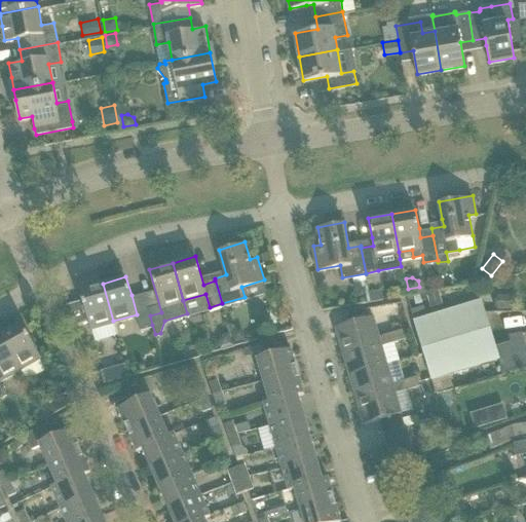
[(113,321),(103,284),(79,290),(90,328),(113,321)]
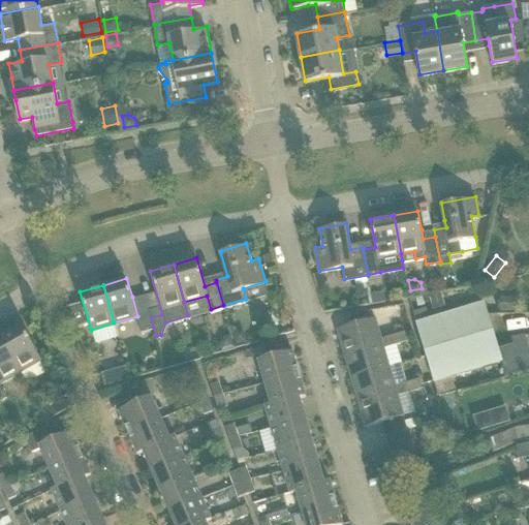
[(443,287),(431,291),(432,296),(434,305),(446,302),(443,287)]
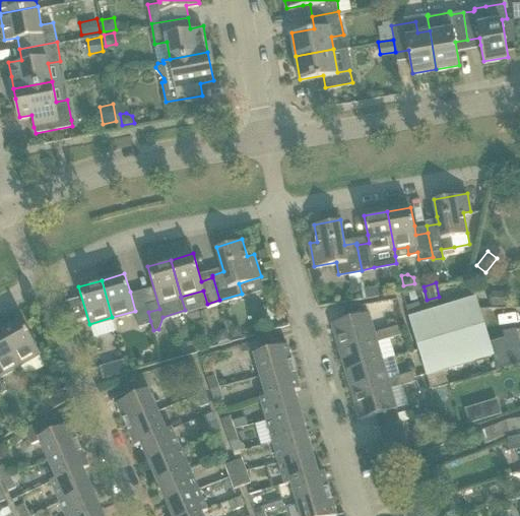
[(421,311),(408,315),(419,349),(427,373),(430,385),(447,379),(444,368),(493,352),(489,340),(474,295),(421,311)]
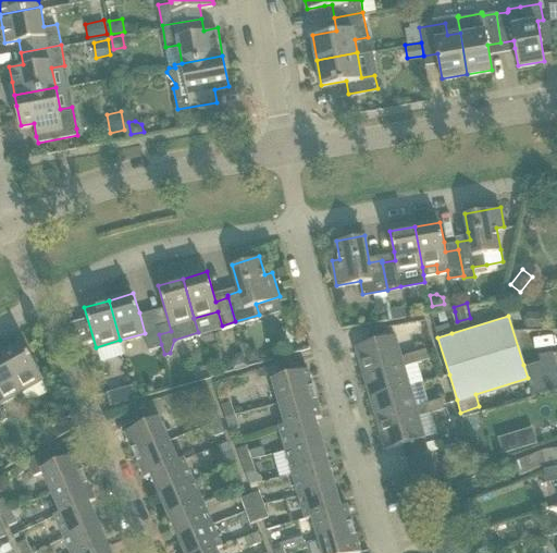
[(452,333),(448,321),(441,323),(434,326),(437,338),(452,333)]
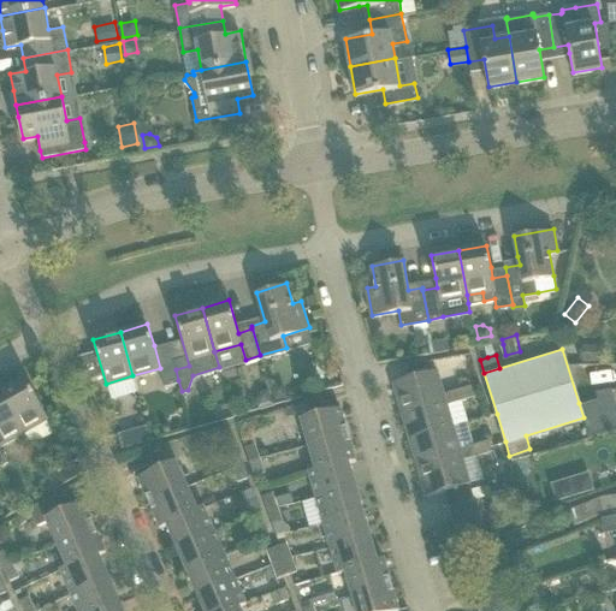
[(461,398),(457,387),(443,391),(437,368),(392,380),(401,409),(445,397),(446,402),(461,398)]
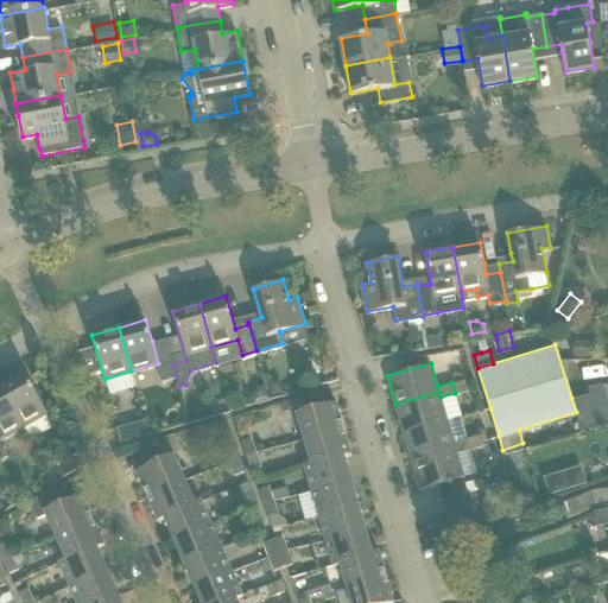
[(176,375),(173,365),(159,369),(162,379),(176,375)]
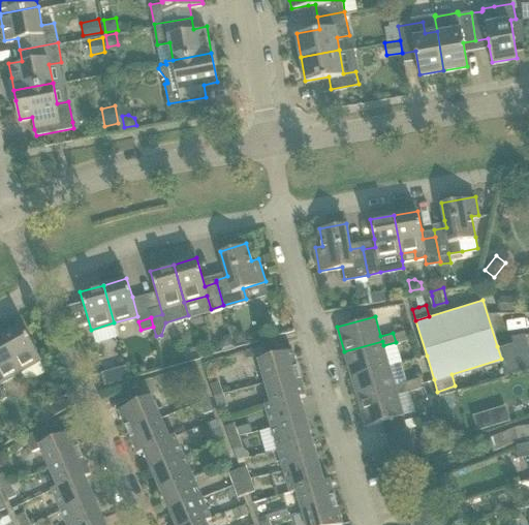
[(0,336),(20,370),(40,358),(22,323),(0,336)]
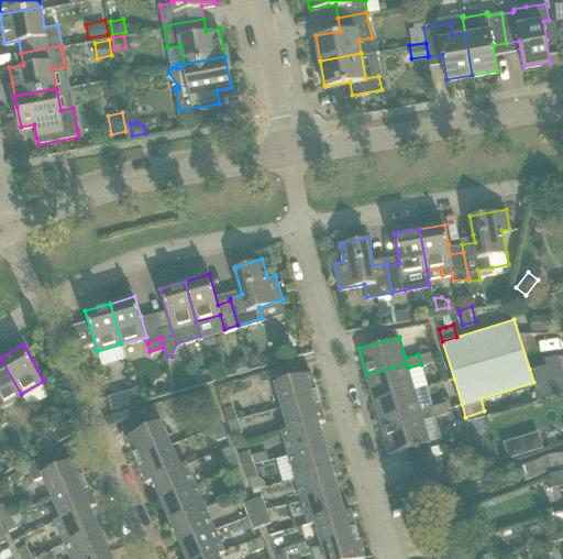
[(260,350),(247,353),(251,364),(263,361),(260,350)]
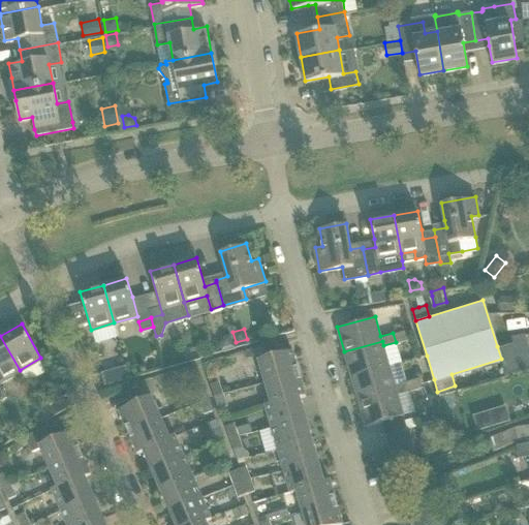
[(393,333),(396,342),(408,338),(405,329),(393,333)]
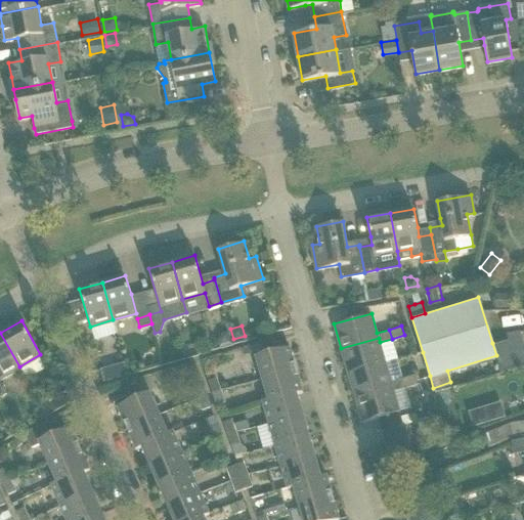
[(509,338),(492,343),(496,355),(501,371),(523,363),(523,342),(520,330),(507,332),(509,338)]
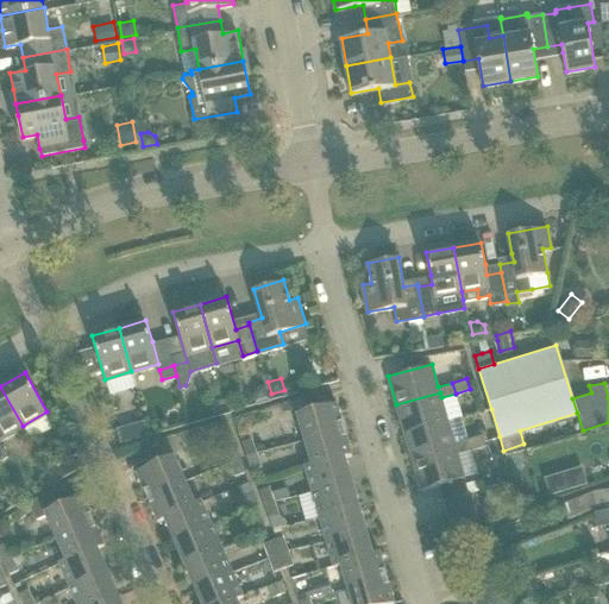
[(0,438),(23,426),(0,387),(0,459),(8,454),(0,440),(0,438)]
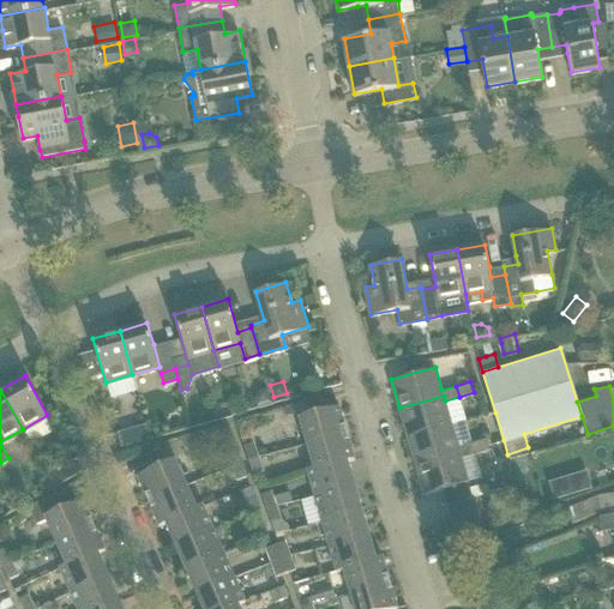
[(451,423),(445,401),(444,396),(399,408),(408,435),(451,423)]
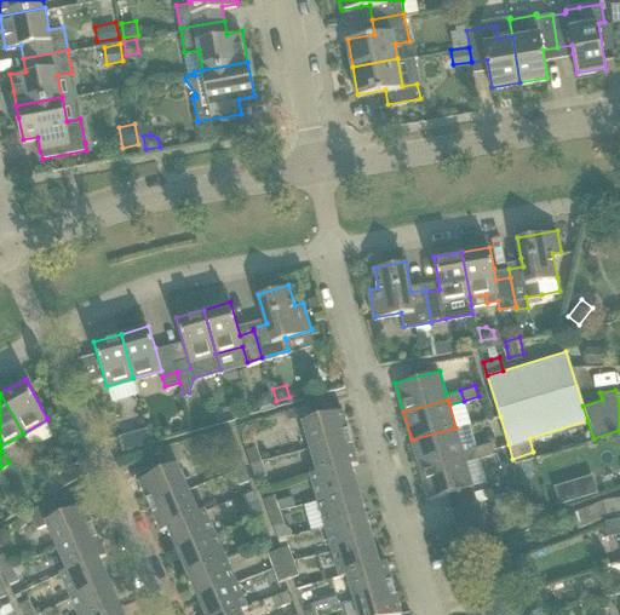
[(310,446),(350,435),(342,408),(303,420),(310,446)]
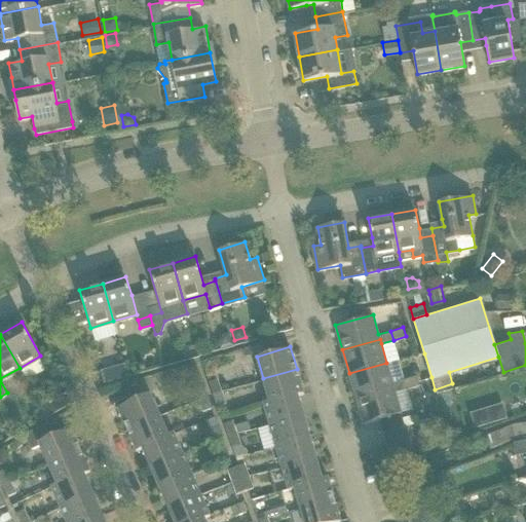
[(100,368),(101,369),(104,381),(128,373),(125,361),(100,368)]
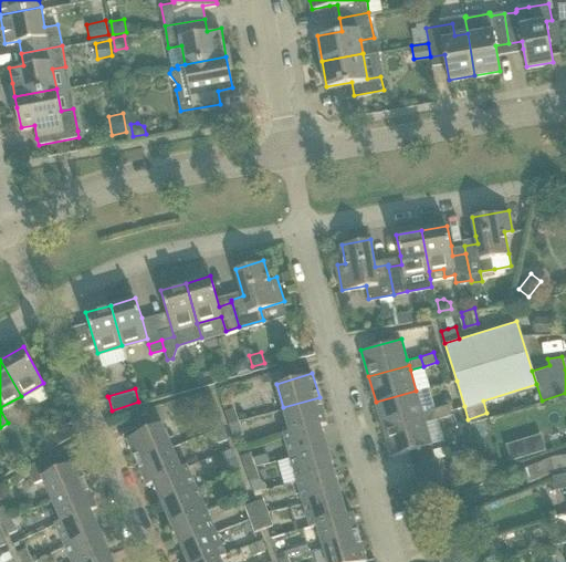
[(416,391),(376,402),(384,427),(423,416),(422,410),(416,391)]
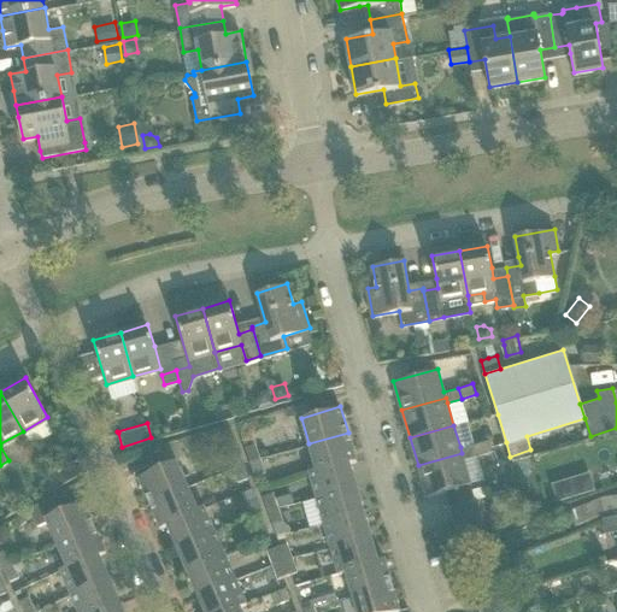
[(348,433),(309,443),(316,468),(309,470),(309,471),(356,458),(348,433)]
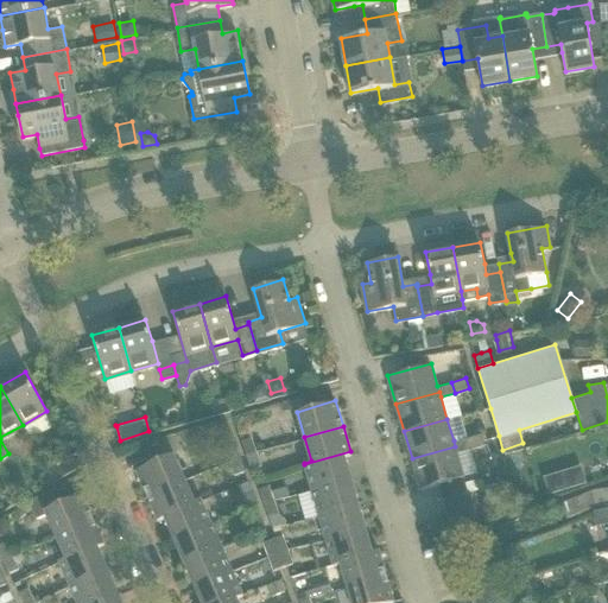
[(62,429),(54,442),(65,449),(74,436),(62,429)]
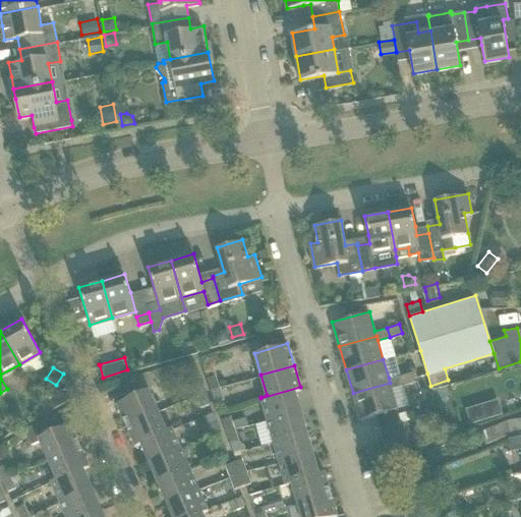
[(412,370),(400,375),(403,384),(415,380),(412,370)]
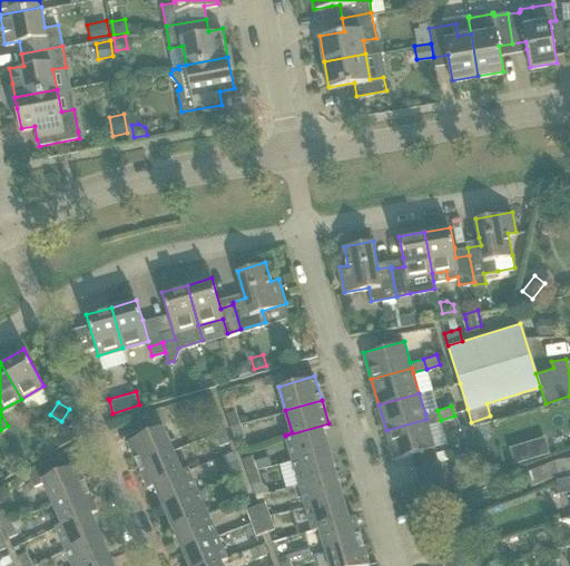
[(231,426),(241,422),(235,409),(226,412),(231,426)]
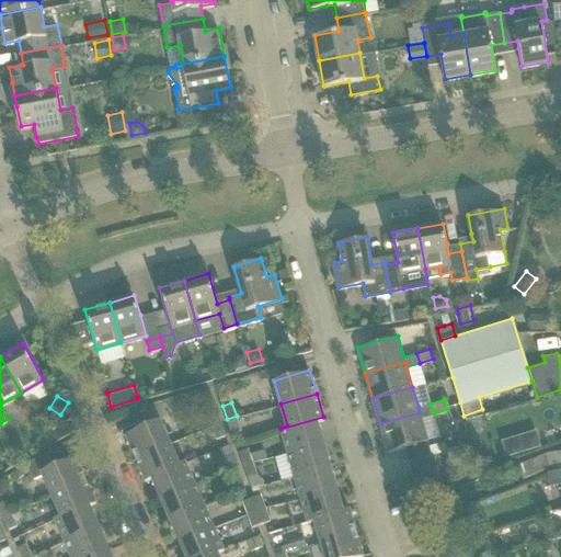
[(420,412),(380,423),(388,450),(404,445),(409,459),(432,453),(428,444),(427,439),(421,417),(434,413),(431,404),(419,407),(420,412)]
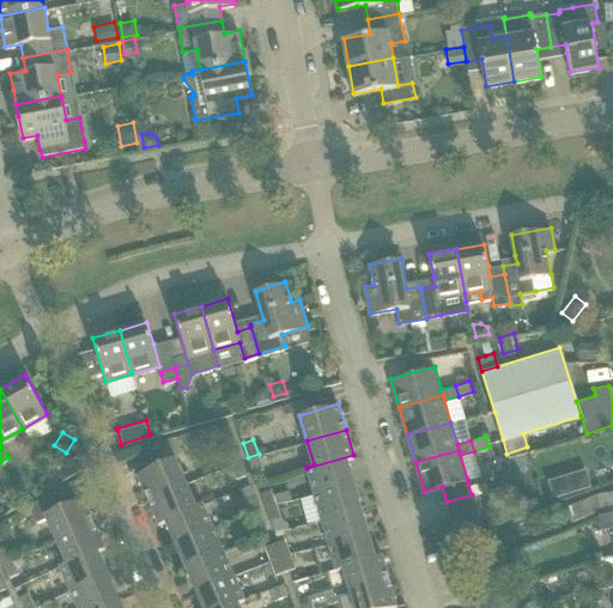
[(231,463),(241,460),(236,445),(226,449),(231,463)]
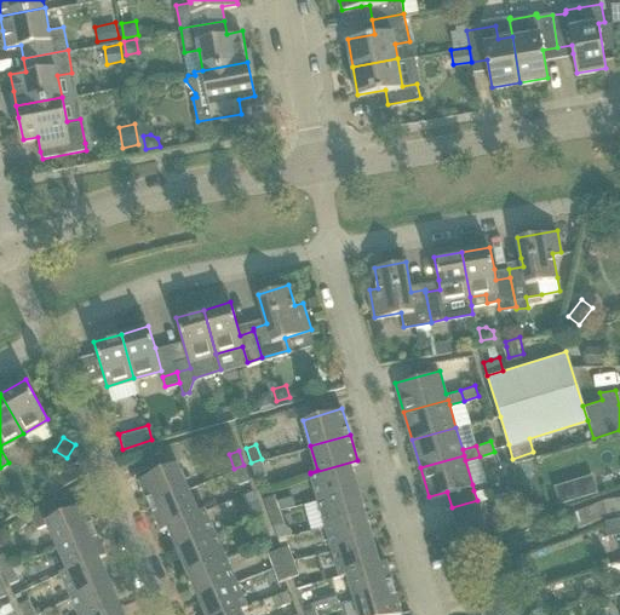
[(267,472),(262,459),(251,463),(256,476),(267,472)]
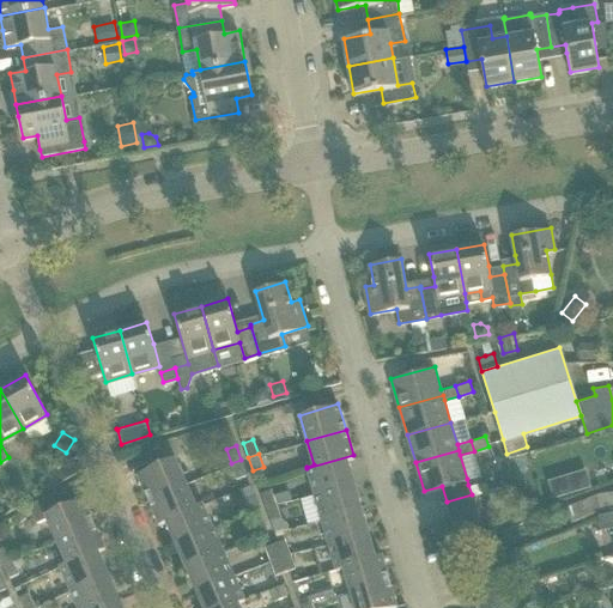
[(55,484),(80,469),(73,455),(47,470),(55,484)]
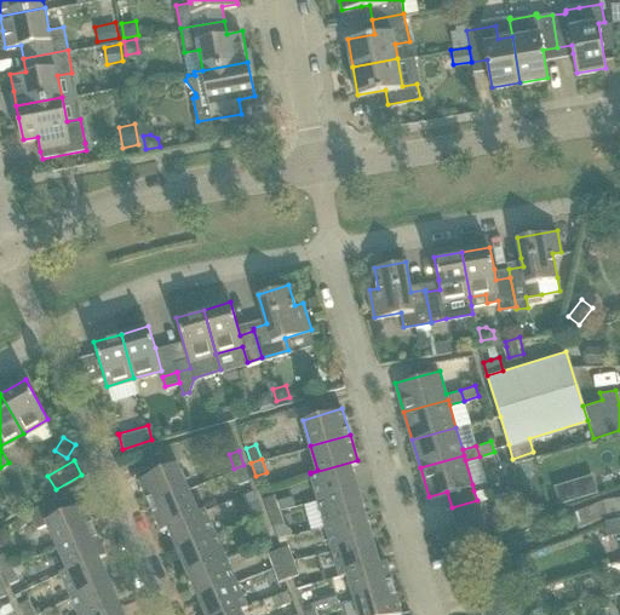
[(357,460),(310,473),(317,499),(357,487),(350,463),(357,461),(357,460)]
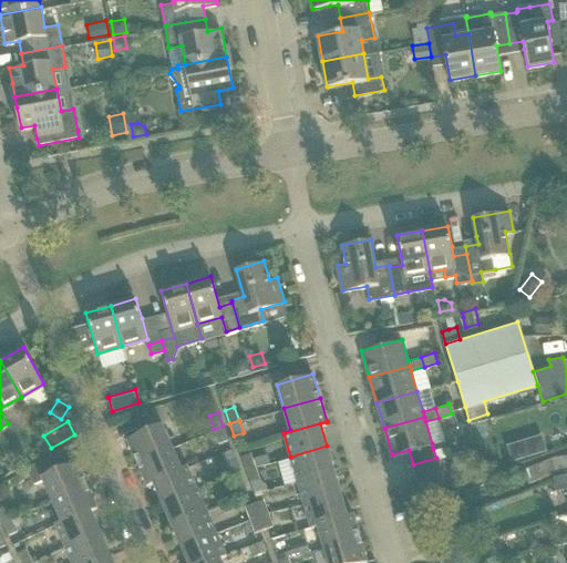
[(137,461),(172,446),(162,423),(127,438),(137,461)]
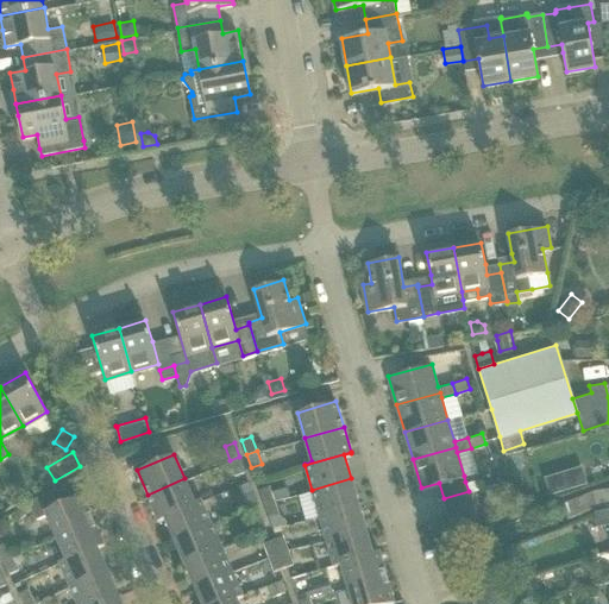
[(244,471),(239,457),(230,460),(234,473),(244,471)]
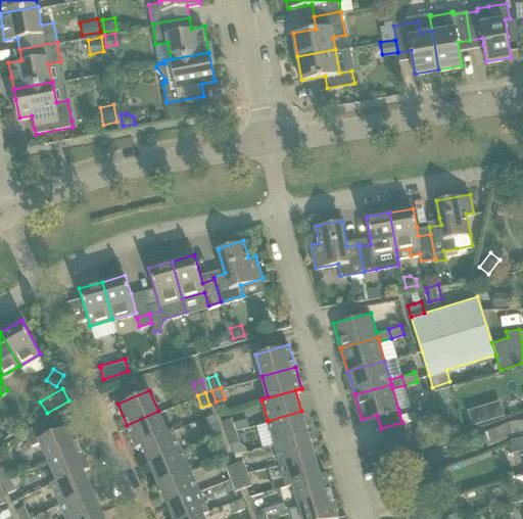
[(167,430),(158,411),(127,425),(135,445),(173,429),(173,428),(167,430)]
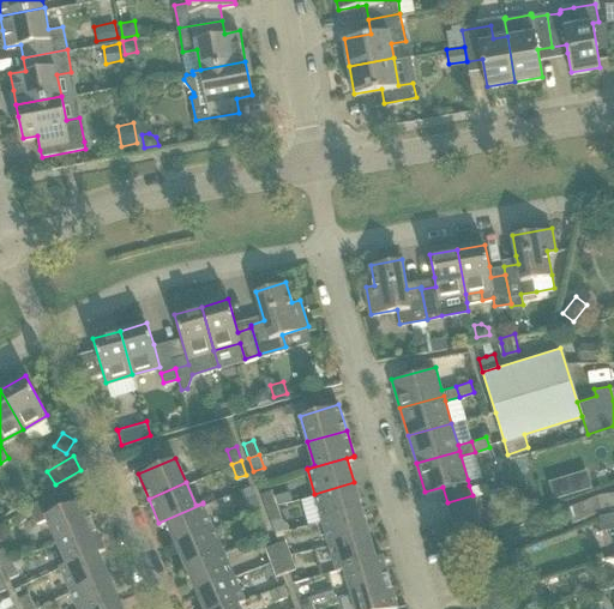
[(354,482),(314,494),(321,518),(361,507),(354,482)]
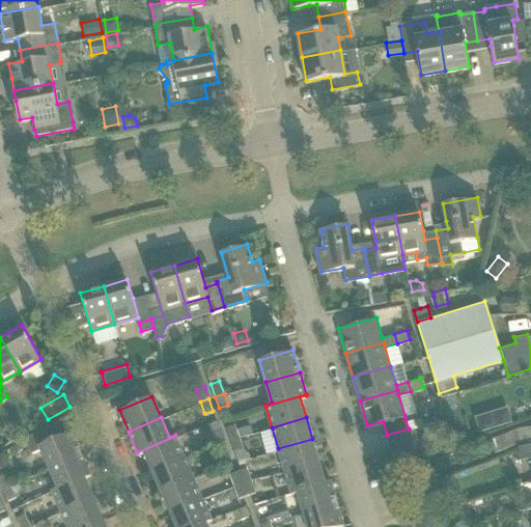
[(81,452),(72,431),(60,436),(53,421),(25,438),(32,452),(40,448),(49,467),(81,452)]
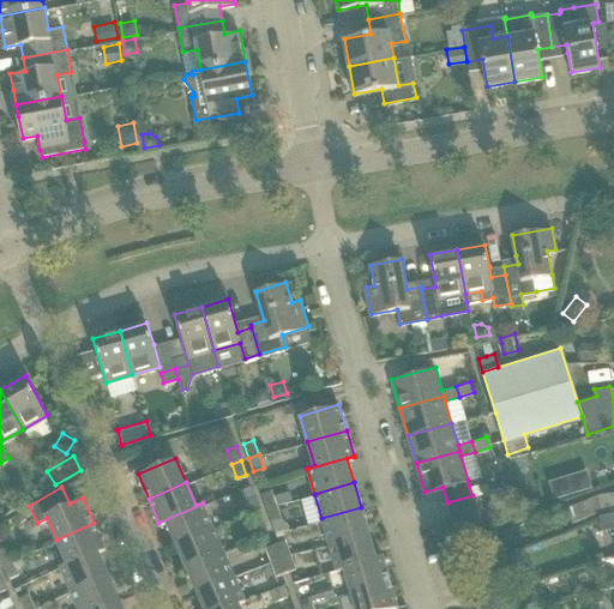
[(266,506),(276,502),(271,488),(262,492),(266,506)]
